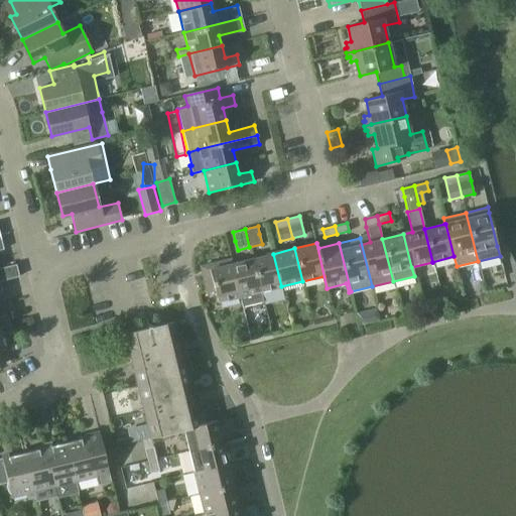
[(260,291),(281,286),(273,254),(252,259),(260,291)]
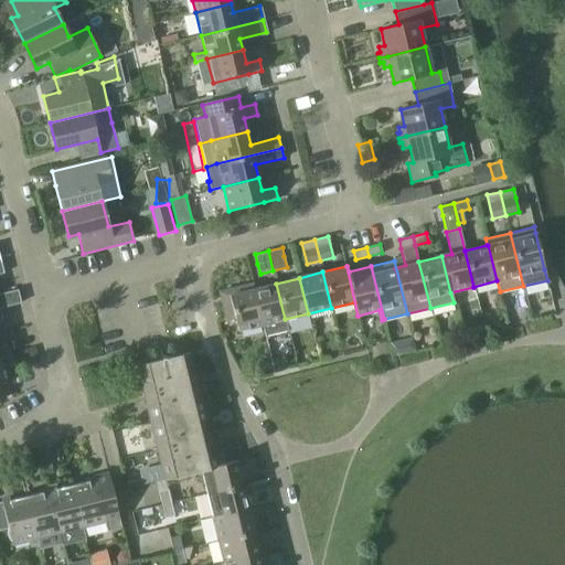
[(232,305),(223,307),(226,320),(235,318),(238,331),(263,326),(254,289),(252,284),(238,287),(240,292),(230,295),(232,305)]
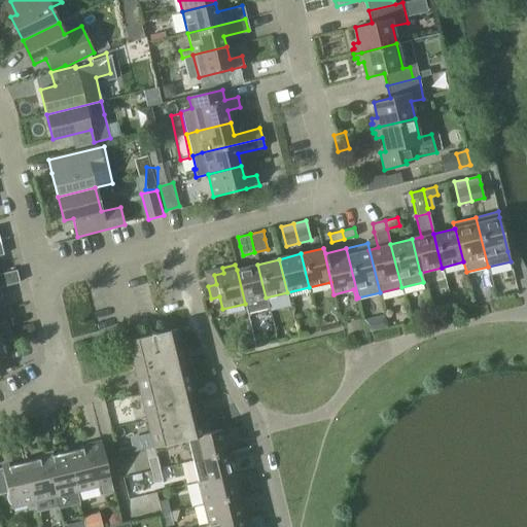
[(237,270),(245,304),(247,314),(269,309),(266,297),(257,265),(237,270)]
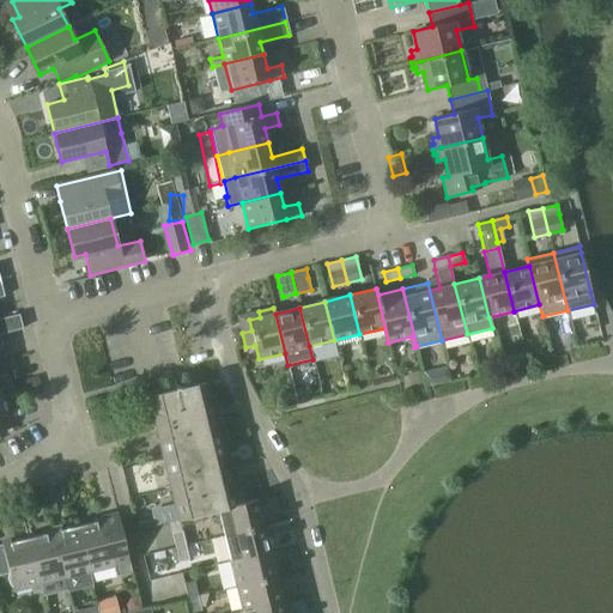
[(0,334),(23,328),(19,314),(0,319),(0,334)]
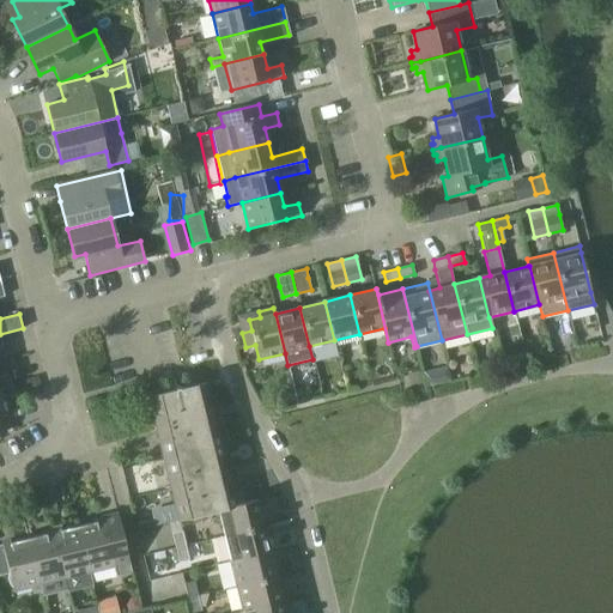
[(0,387),(12,384),(10,374),(0,375),(0,387)]
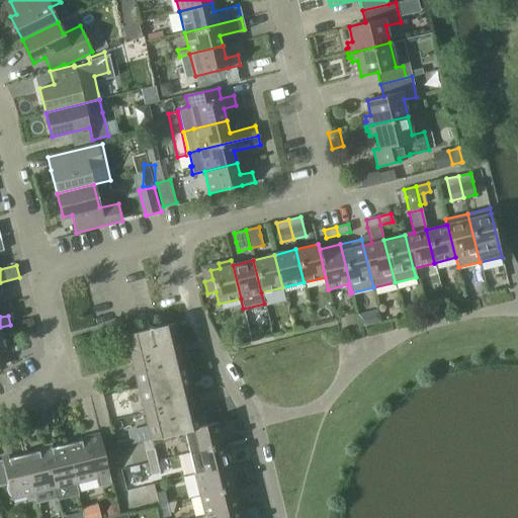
[(198,428),(197,427),(172,323),(125,334),(151,440),(184,432),(184,431),(198,428)]
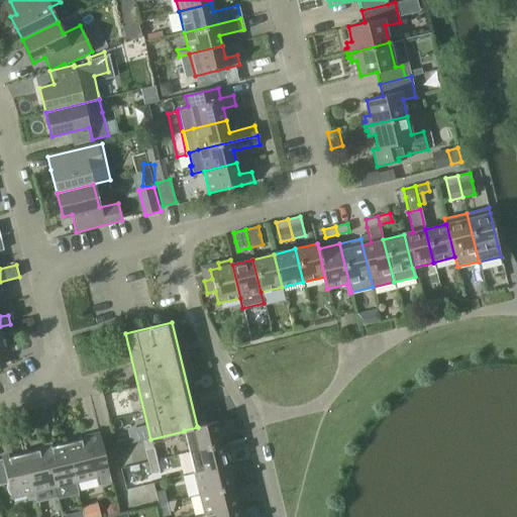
[(0,326),(0,365),(3,365),(0,351),(0,349),(3,349),(0,336),(12,333),(10,324),(0,326)]
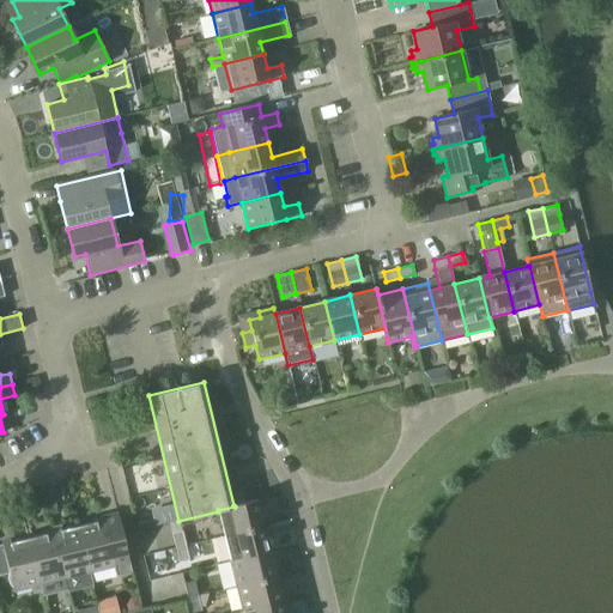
[(144,462),(116,469),(120,483),(147,475),(144,462)]
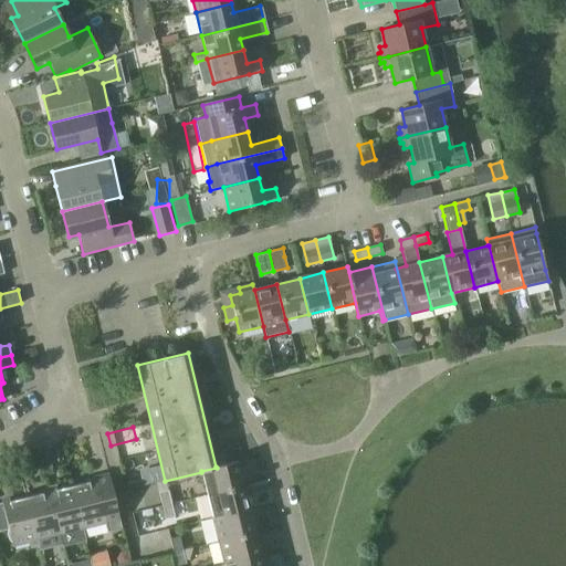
[(139,474),(138,454),(115,457),(116,477),(139,474)]
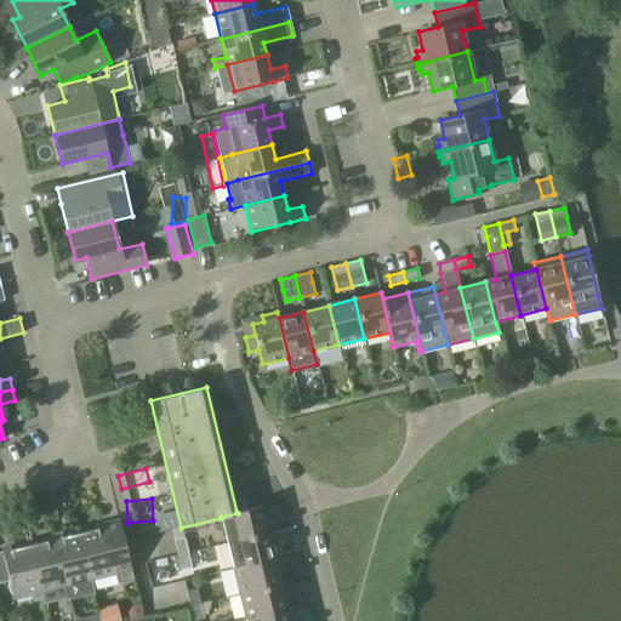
[(227,542),(267,533),(260,506),(237,512),(238,513),(221,517),(221,518),(227,542)]
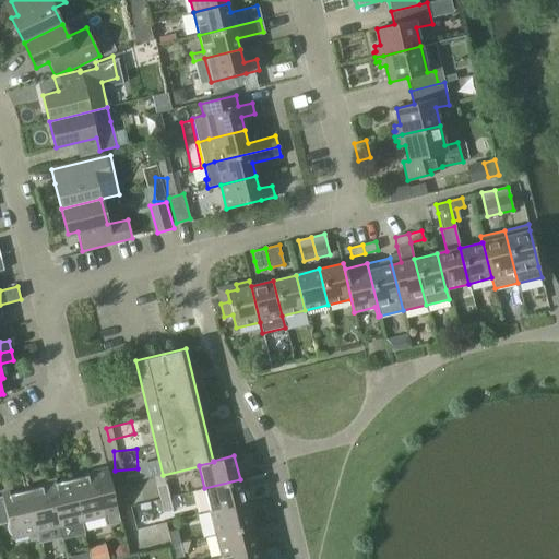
[(108,470),(71,479),(81,522),(106,515),(107,523),(120,521),(119,512),(108,470)]
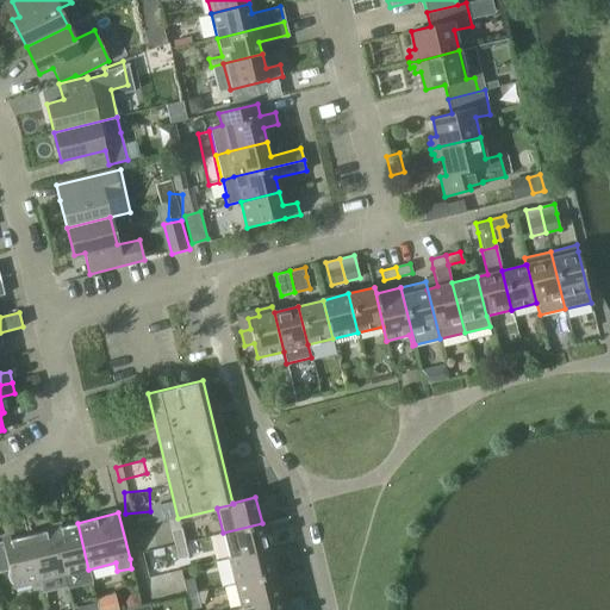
[(129,521),(138,580),(165,577),(156,517),(129,521)]
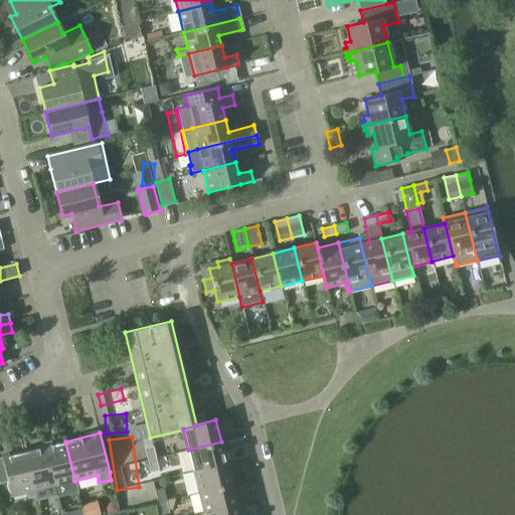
[(54,486),(74,481),(65,442),(44,447),(54,486)]
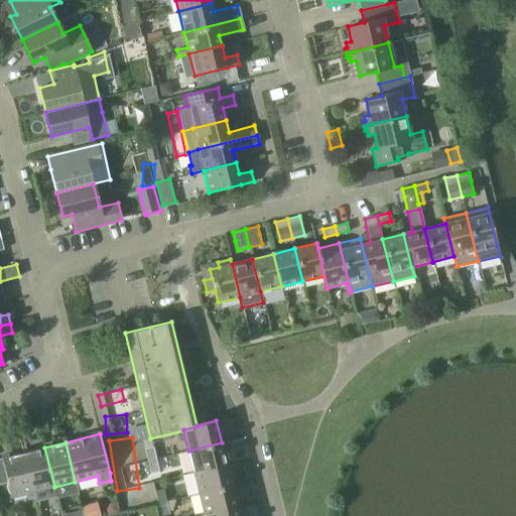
[(194,472),(227,464),(222,442),(188,450),(194,472)]
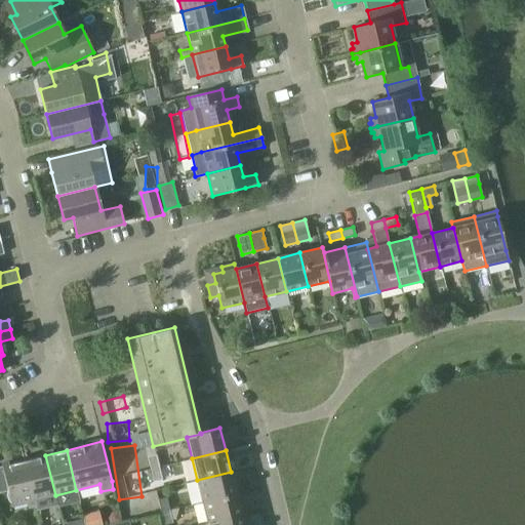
[(151,469),(159,467),(156,454),(148,456),(151,469)]
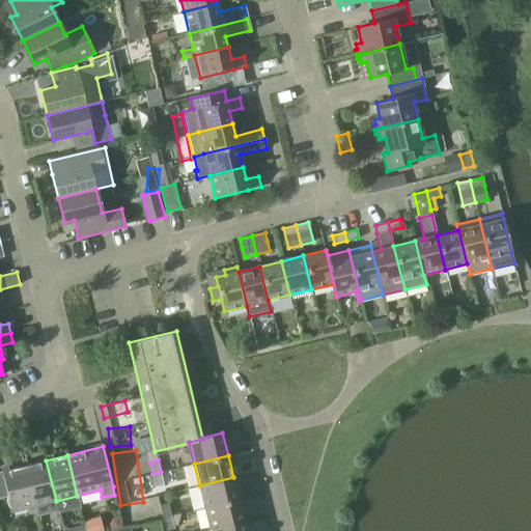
[(25,466),(24,466),(34,506),(35,512),(36,516),(58,511),(56,501),(46,460),(25,466)]
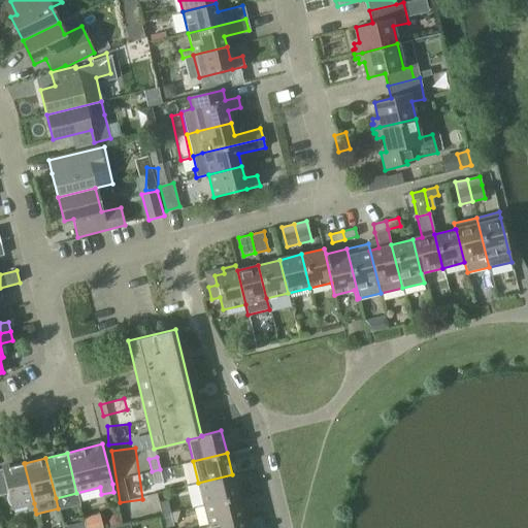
[(28,510),(35,509),(34,503),(24,463),(0,468),(0,495),(1,495),(8,493),(11,508),(27,505),(28,510)]
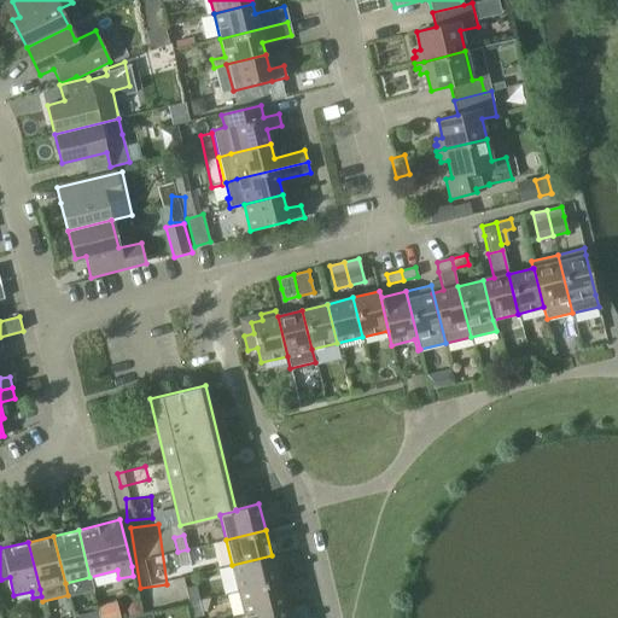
[(187,549),(178,552),(181,566),(191,564),(187,549)]
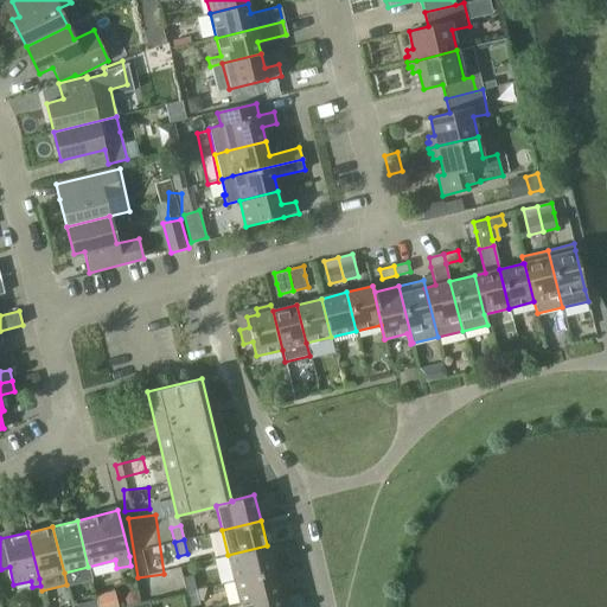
[(235,580),(273,570),(267,545),(228,555),(235,580)]
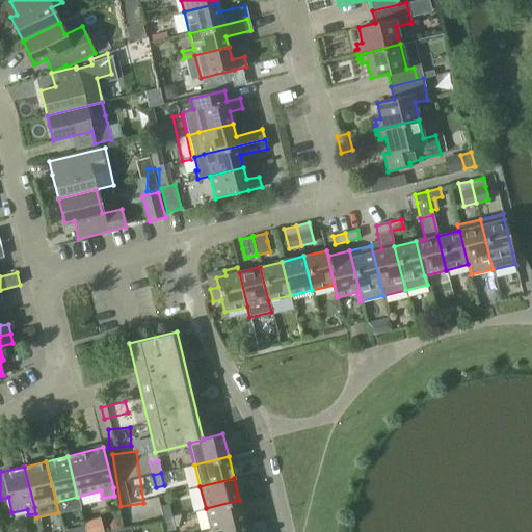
[(211,530),(250,521),(250,520),(244,521),(239,500),(206,508),(211,530)]
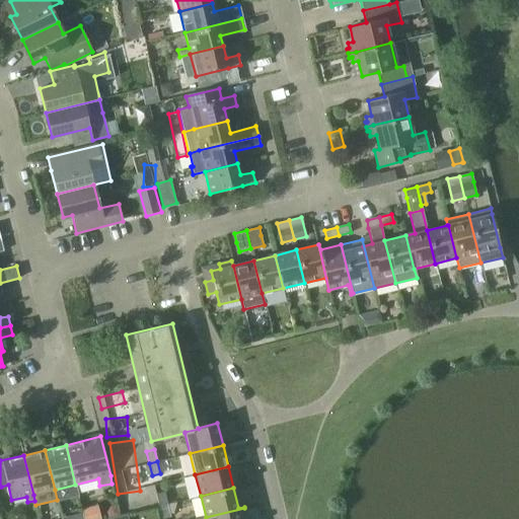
[(159,506),(167,504),(164,492),(156,494),(159,506)]
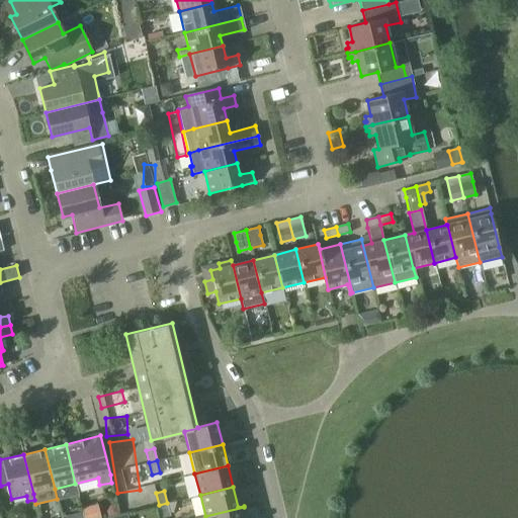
[(167,503),(159,505),(162,517),(170,515),(167,503)]
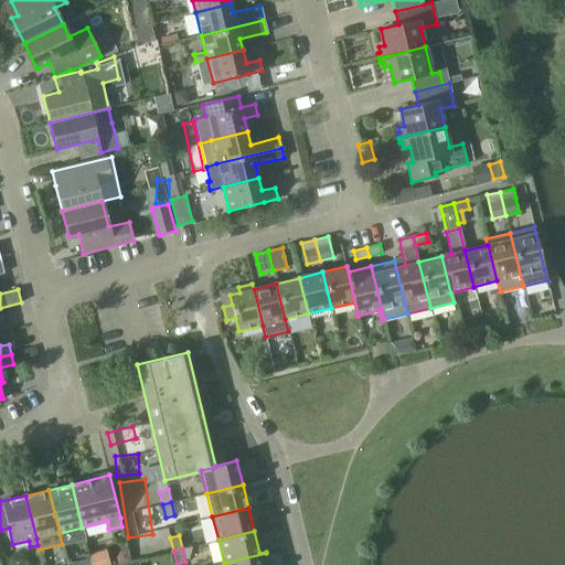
[(224,564),(268,564),(266,553),(224,563),(224,564)]
